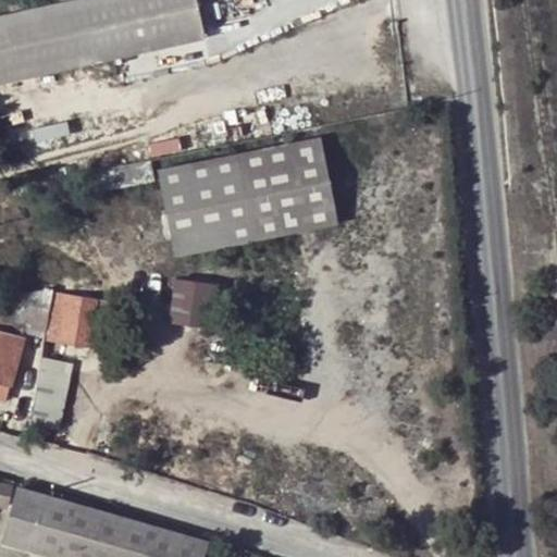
[(0,83),(205,38),(196,0),(74,0),(0,16),(0,83)]
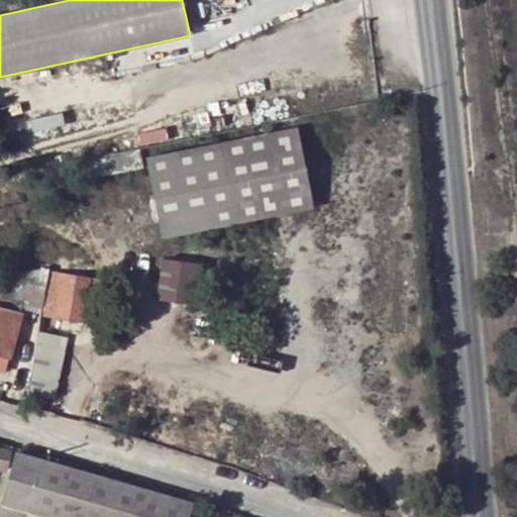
[(301,125),(146,157),(164,238),(317,206),(301,125)]
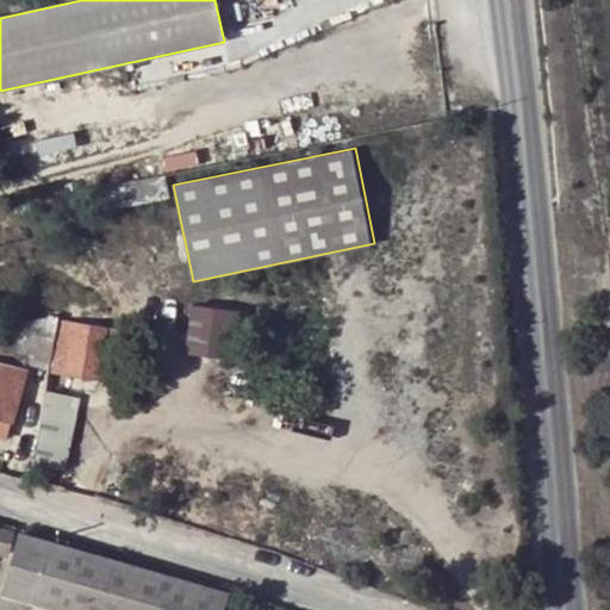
[(229,359),(235,311),(192,305),(185,353),(229,359)]
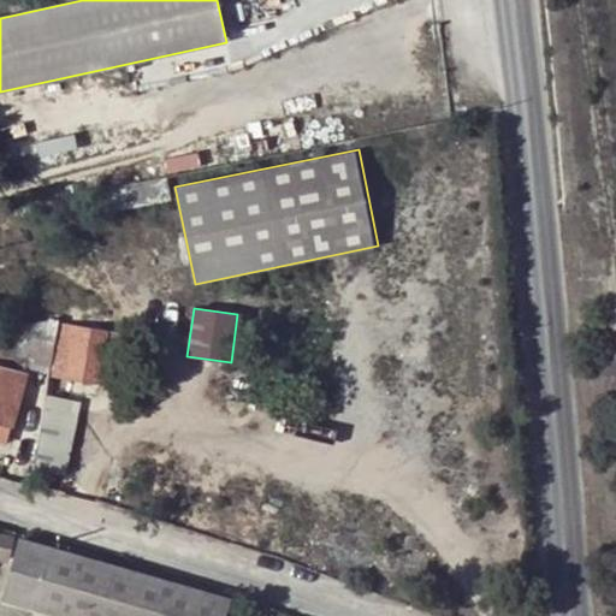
[(86,317),(84,326),(63,324),(54,373),(110,381),(116,332),(105,330),(105,319),(86,317)]
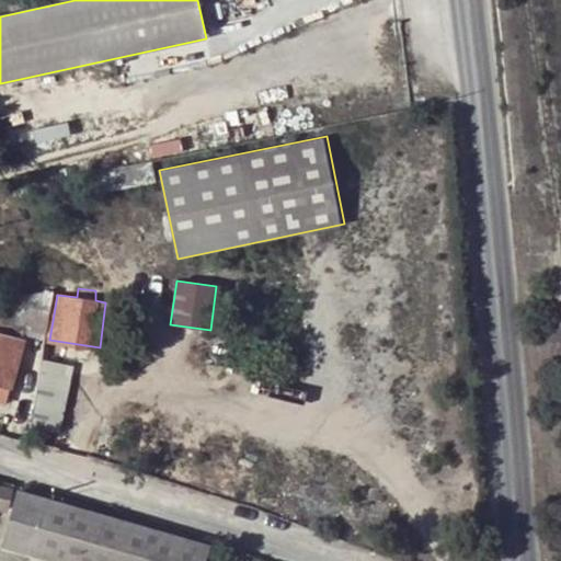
[(0,381),(10,385),(26,324),(44,328),(48,296),(7,301),(2,319),(0,318),(0,381)]
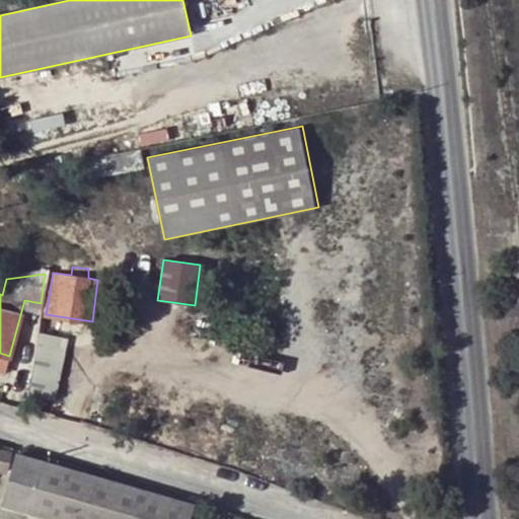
[(41,334),(33,395),(46,397),(66,399),(72,351),(62,337),(41,334)]
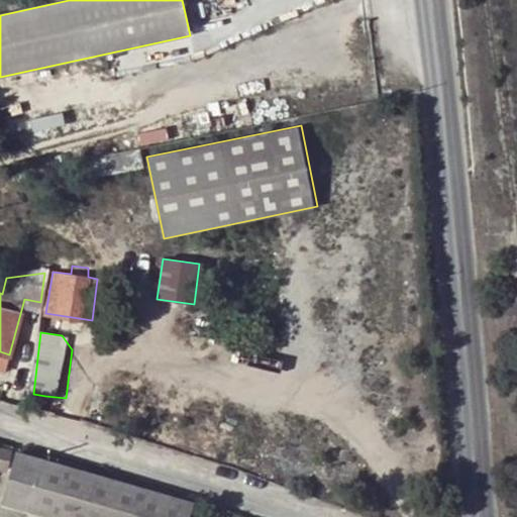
[(0,367),(6,369),(9,354),(0,351),(0,367)]
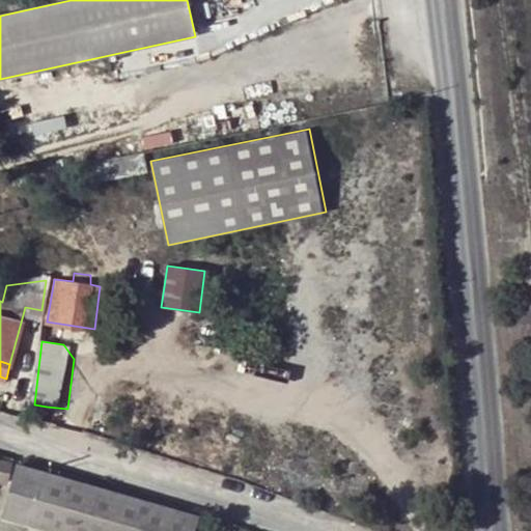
[(47,407),(34,404),(32,419),(45,422),(47,407)]
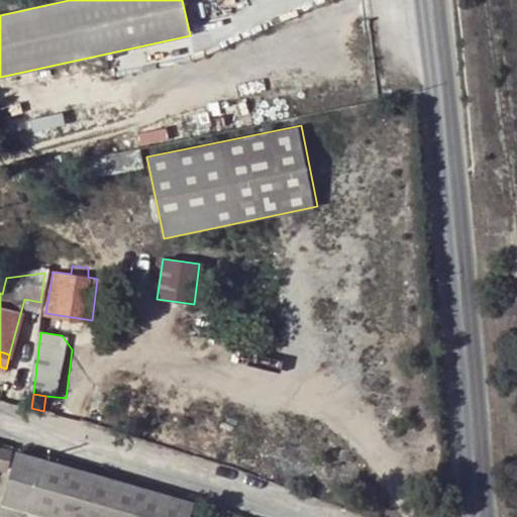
[(0,468),(6,470),(10,451),(0,448),(0,468)]
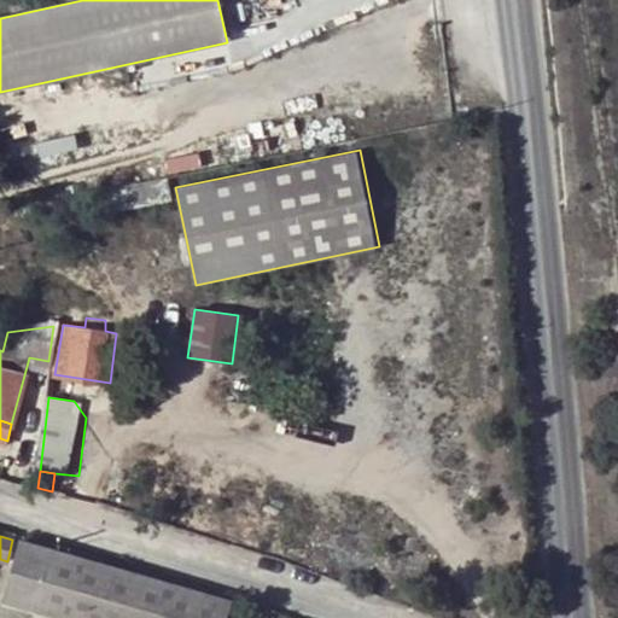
[(59,617),(221,617),(227,600),(22,541),(4,601),(59,617)]
